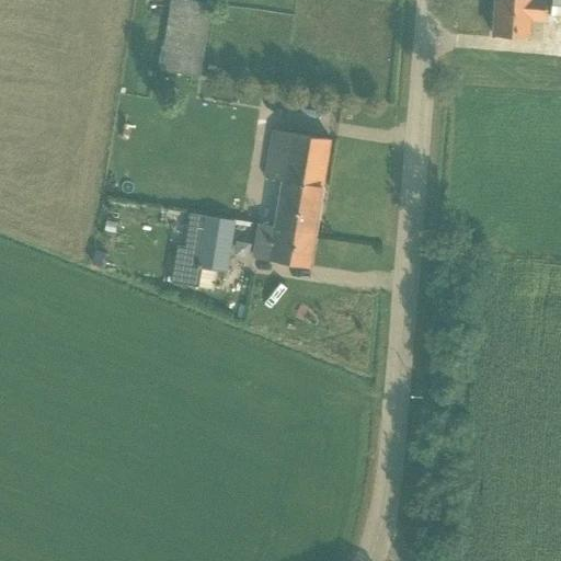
[(193,0),(174,0),(162,69),(199,76),(214,3),(193,0)]
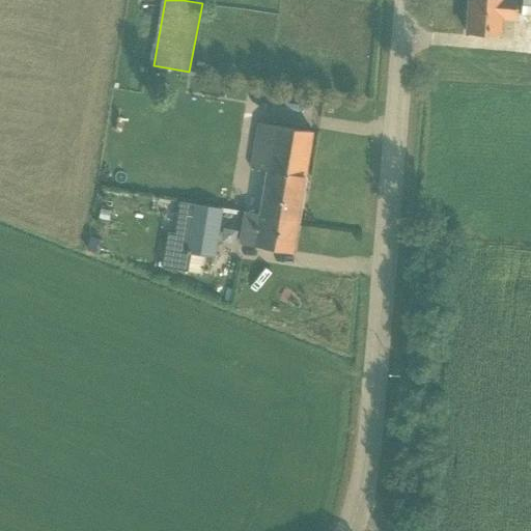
[(520,23),(520,0),(469,0),(468,36),(507,38),(508,22),(520,23)]
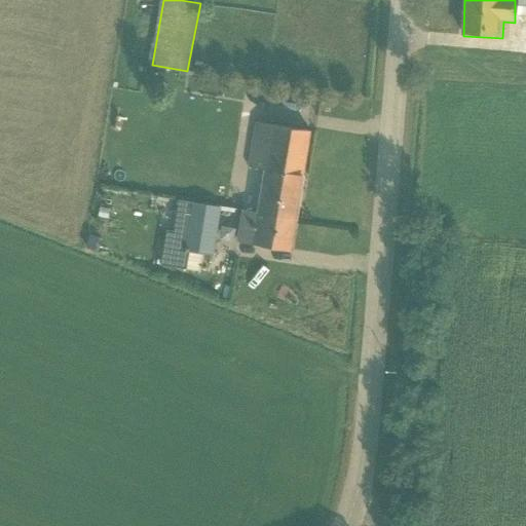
[(525,0),(516,0),(516,25),(525,25),(525,0)]
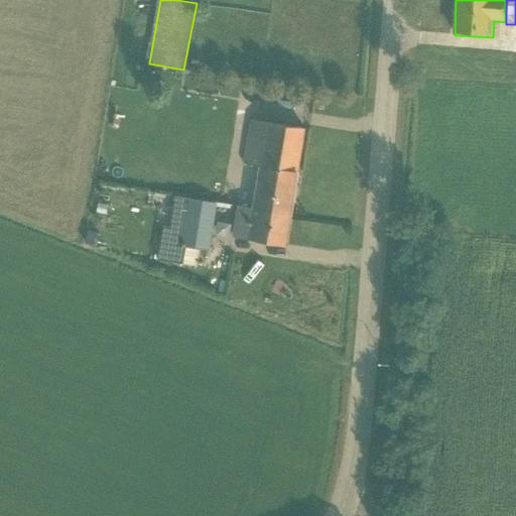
[(232,236),(282,244),(301,129),(249,121),(243,163),(257,165),(250,208),(237,205),(232,236)]
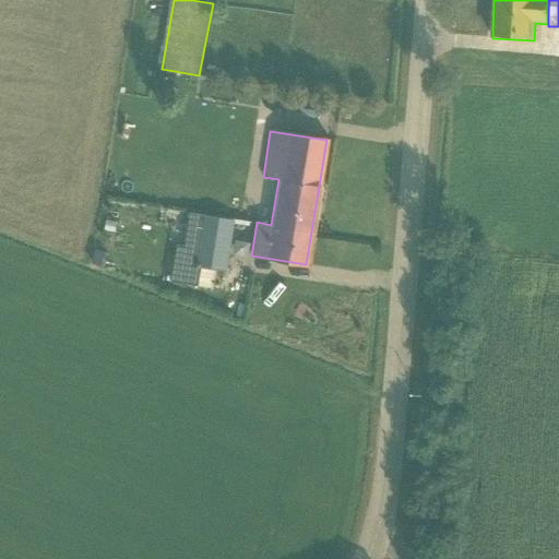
[(234,219),(189,213),(183,247),(176,246),(170,282),(198,286),(200,268),(225,272),(234,219)]
